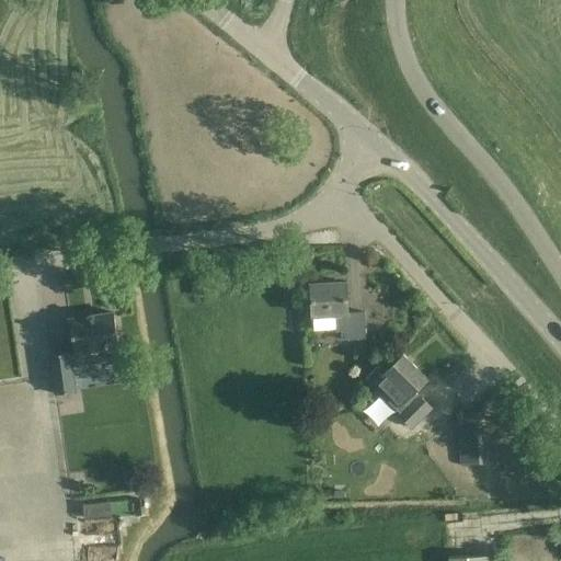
[(347,312),(346,283),(311,284),(313,330),(335,329),(335,331),(342,331),(343,340),(366,339),(365,311),(347,312)]
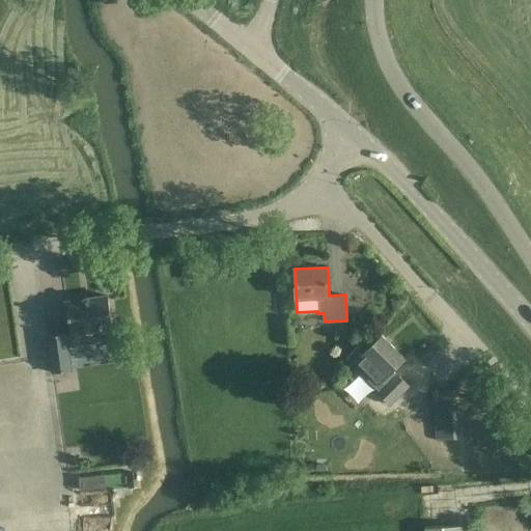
[(108,296),(65,302),(71,334),(82,333),(84,343),(114,338),(108,296)]
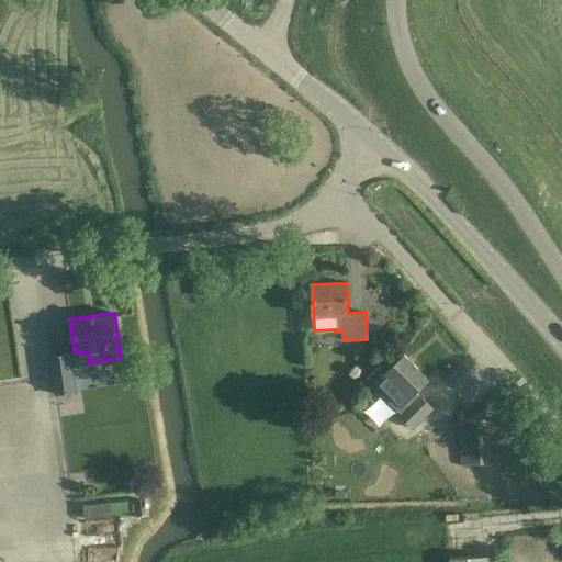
[(380,366),(367,379),(401,413),(418,395),(415,392),(428,379),(404,356),(386,372),(380,366)]
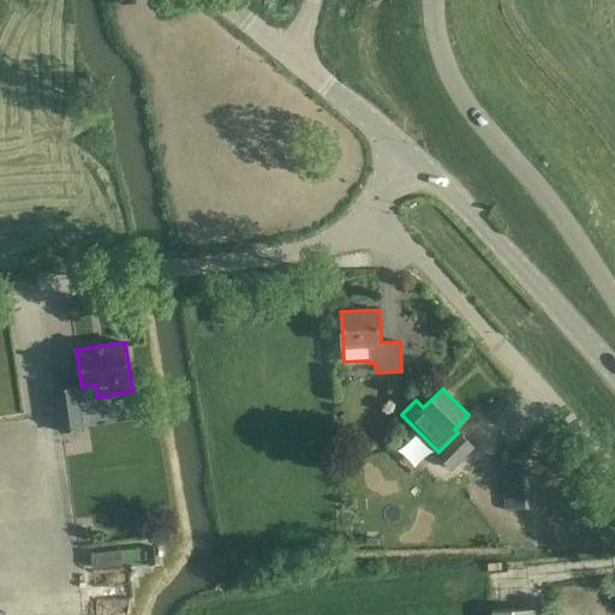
[(439,452),(436,454),(437,454),(451,467),(451,469),(472,447),(458,433),(439,452)]
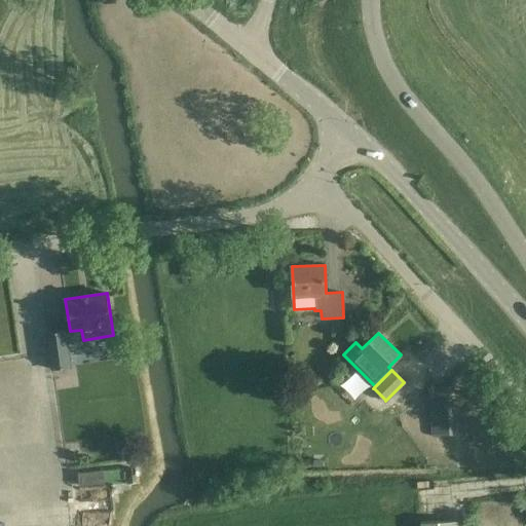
[(453,435),(449,387),(428,389),(433,437),(453,435)]
